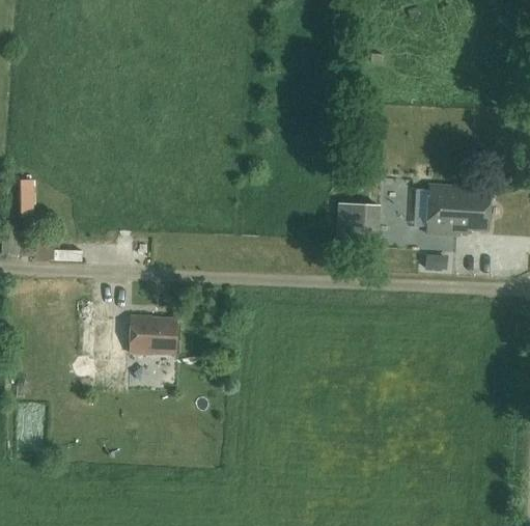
[(472,184),(428,181),(426,229),(461,231),(461,228),(471,229),(471,226),(490,227),(490,189),(472,188),(472,184)]
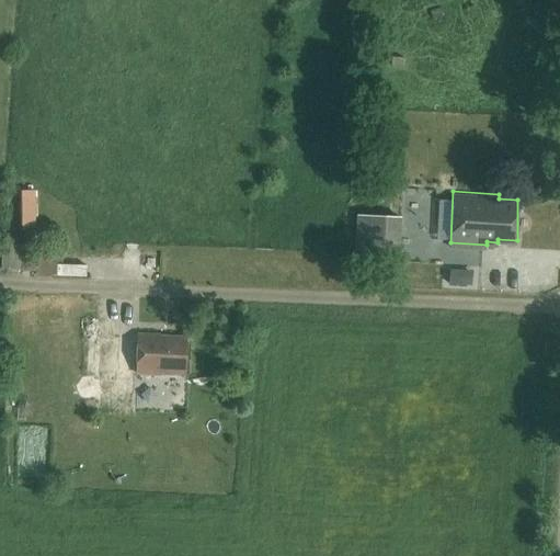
[(358,213),(356,257),(400,258),(401,215),(358,213)]
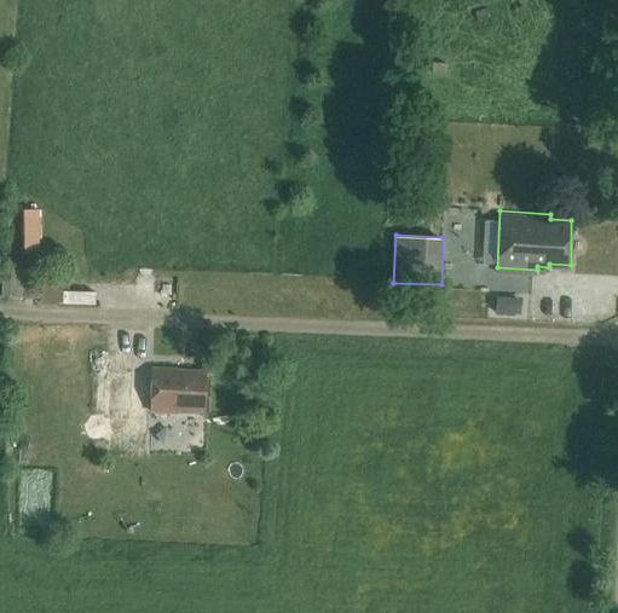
[(28,289),(28,262),(15,262),(15,289),(28,289)]
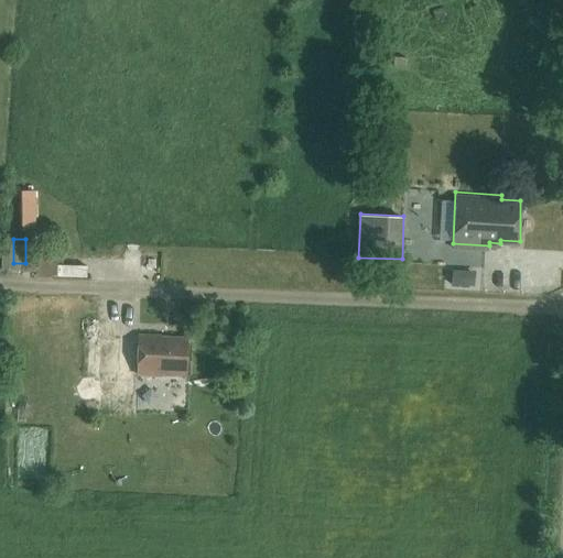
[(453,280),(476,281),(476,265),(454,264),(453,280)]
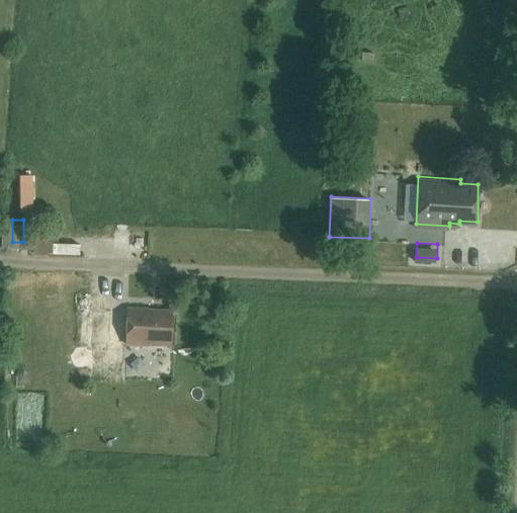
[(172,307),(147,306),(147,305),(128,304),(126,340),(147,341),(147,340),(171,341),(172,307)]
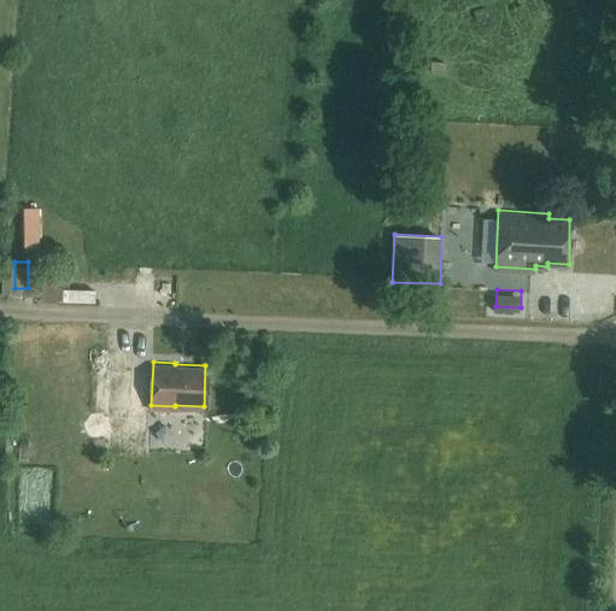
[(119,366),(123,403),(140,401),(138,365),(119,366)]
